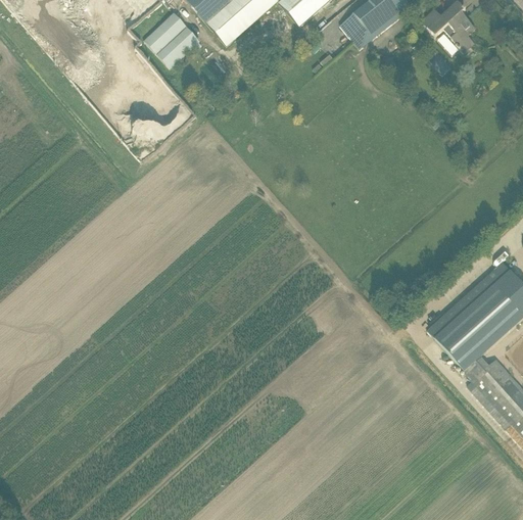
[(187,0),(200,15),(206,21),(231,0),(187,0)]
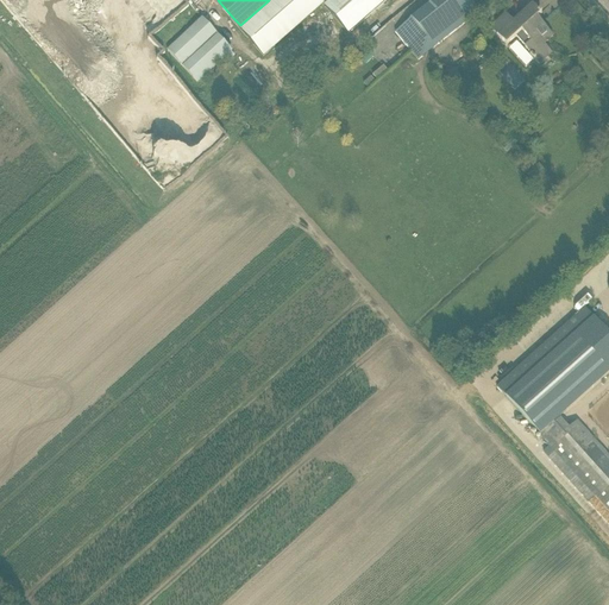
[(239,25),(262,50),(319,0),(269,0),(240,25),(239,25)]
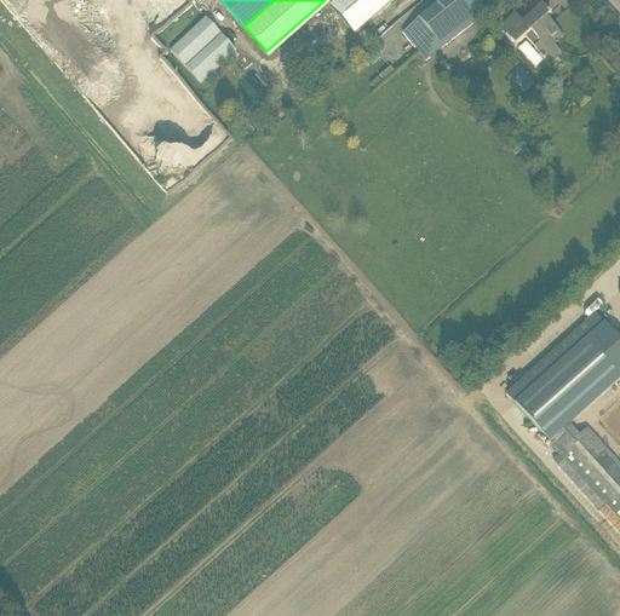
[(339,0),(359,22),(383,0),(339,0)]
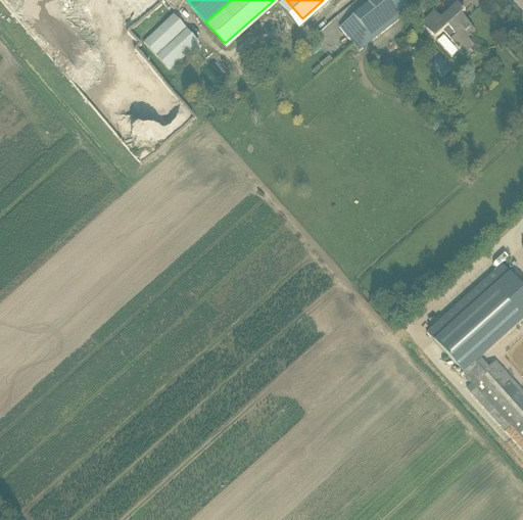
[(370,0),(339,25),(359,48),(411,7),(405,0),(370,0)]
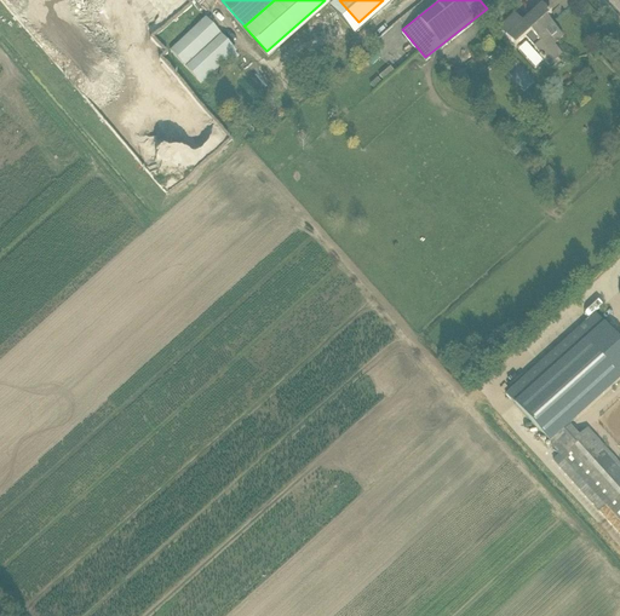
[(499,26),(515,44),(524,35),(534,45),(534,46),(539,52),(544,58),(544,57),(549,62),(561,50),(554,41),(562,33),(546,16),(549,13),(551,12),(549,9),(549,10),(543,3),(523,19),(515,11),(499,26)]
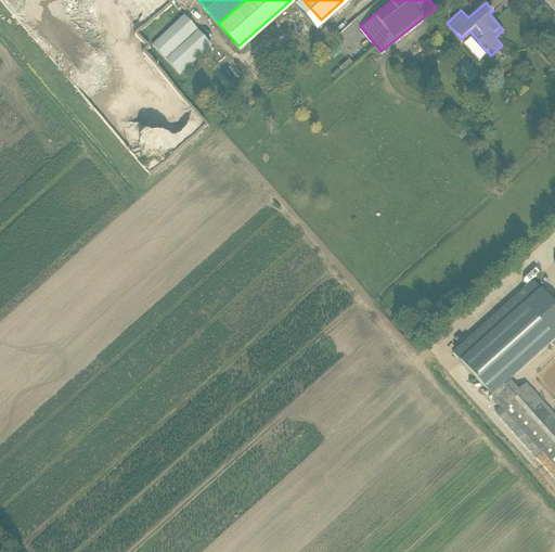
[(153,43),(180,73),(210,45),(182,16),(153,43)]
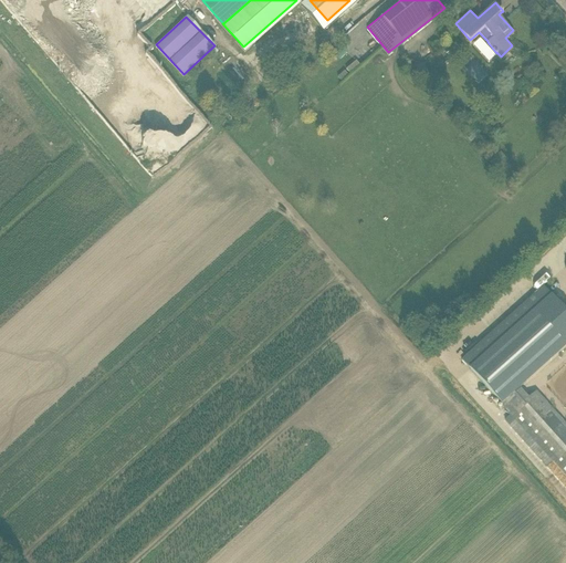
[(356,58),(346,66),(349,71),(359,62),(356,58)]
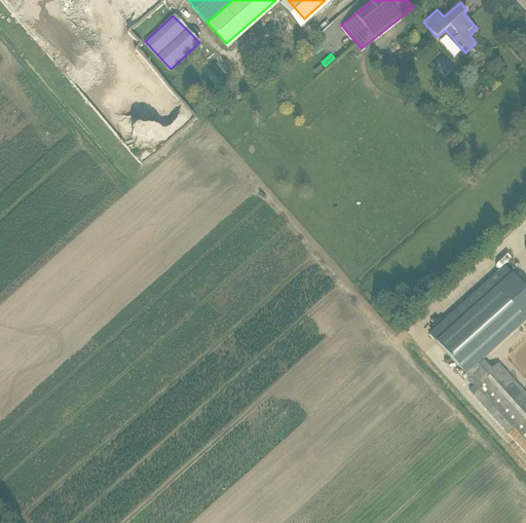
[(464,139),(455,148),(461,155),(472,147),(464,139)]
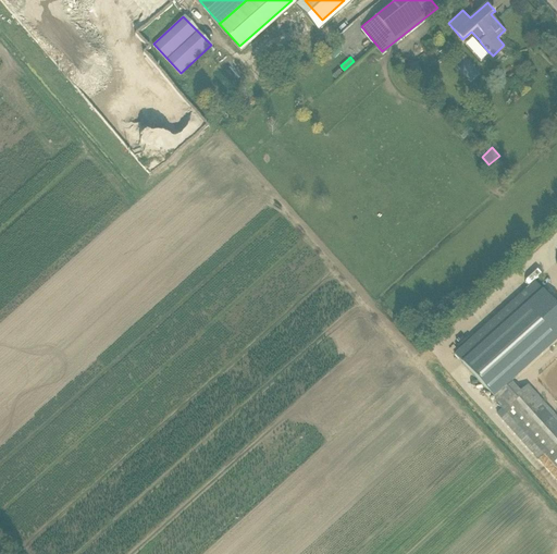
[(556,304),(534,279),(454,352),(493,396),(510,380),(556,337),(556,304)]
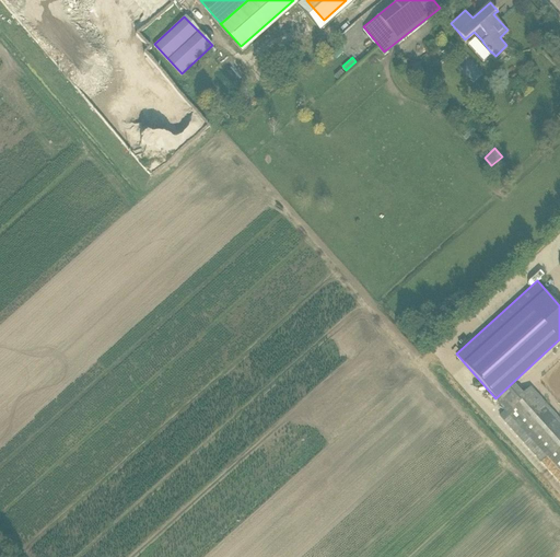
[(513,382),(496,398),(504,407),(559,468),(559,418),(529,384),(522,392),(513,382)]
